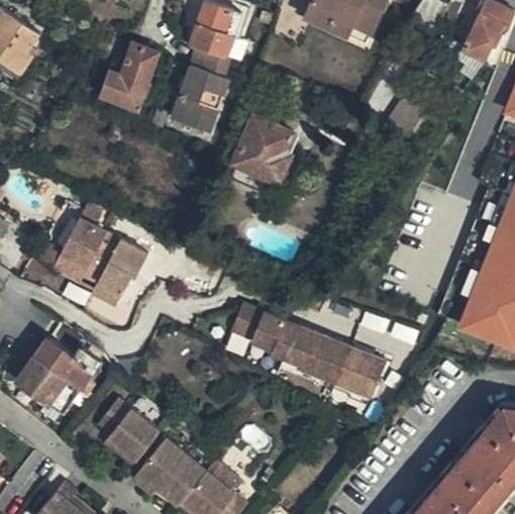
[(311,0),(303,18),(327,29),(333,17),(371,34),(385,0),(311,0)]
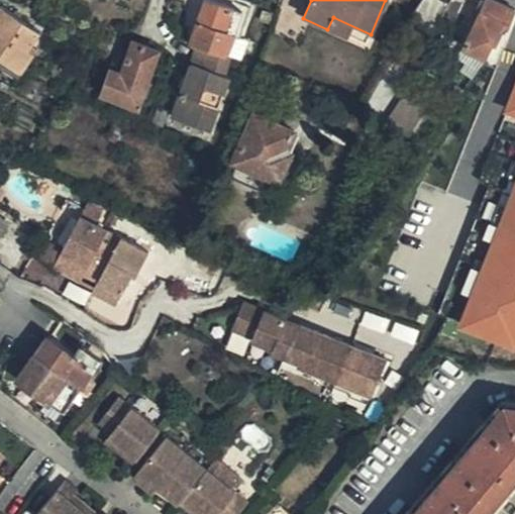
[(485,0),(461,49),(484,61),(492,43),(508,10),(486,0),(485,0)]
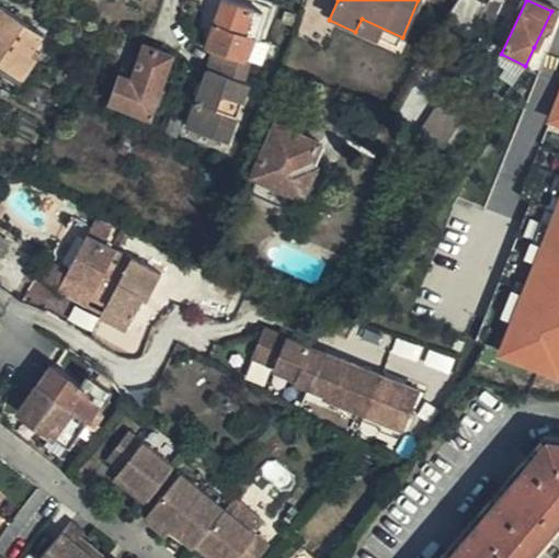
[(212,53),(246,63),(252,42),(259,44),(262,34),(257,33),(262,15),(224,2),(206,50),(207,52),(212,53)]
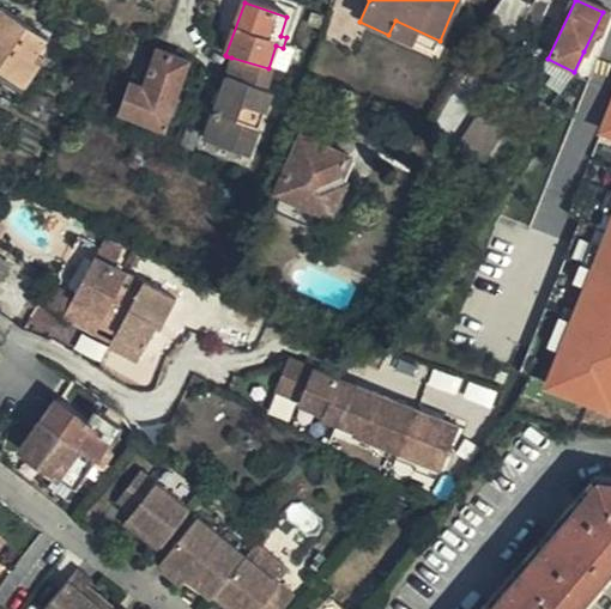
[(0,73),(1,73),(28,29),(0,10),(0,73)]
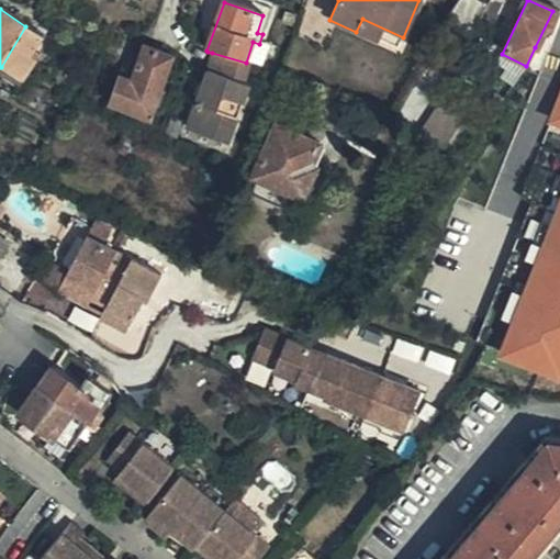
[(559,14),(552,11),(535,47),(559,58),(559,14)]
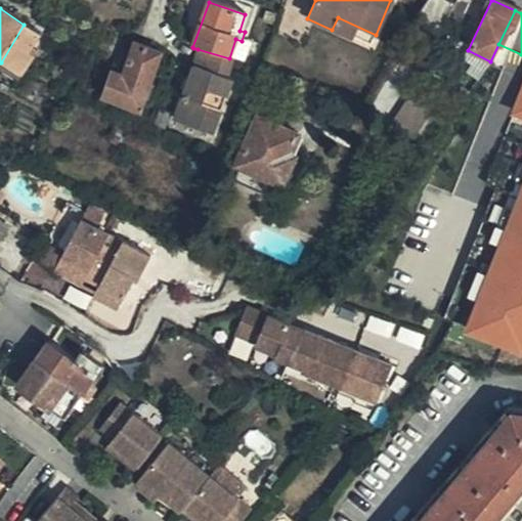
[(338,17),(332,30),(371,47),(376,35),(338,17)]
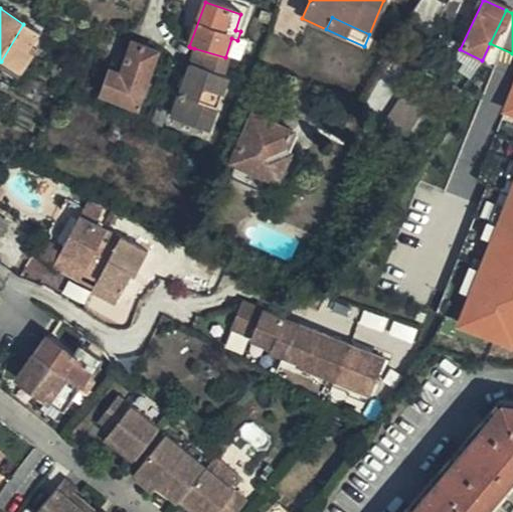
[(1,61),(20,75),(40,47),(33,43),(39,34),(23,24),(1,61)]
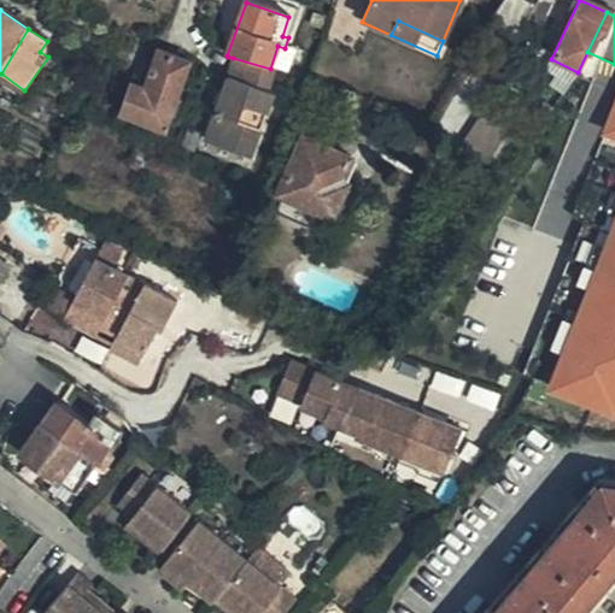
[(176,98),(187,64),(158,52),(145,92),(130,87),(121,115),(164,131),(169,116),(175,118),(181,100),(176,98)]
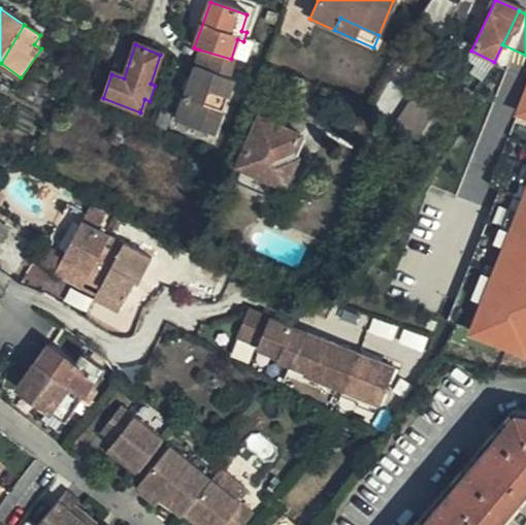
[(228,84),(234,60),(231,59),(199,50),(192,77),(174,127),(207,139),(216,116),(222,118),(232,86),(228,84)]
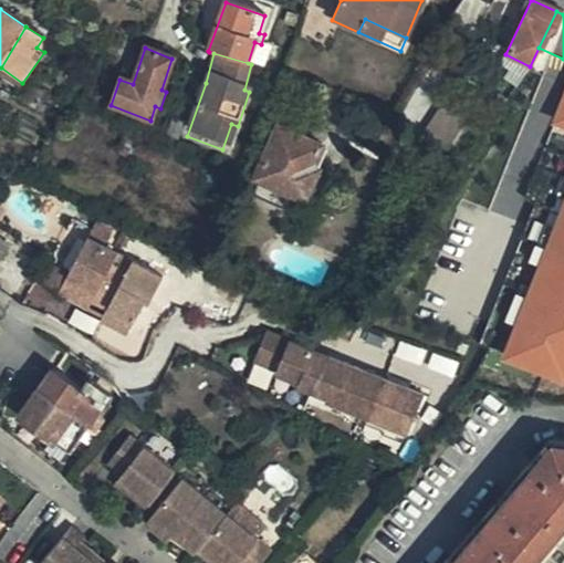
[(1,68),(0,70),(0,73),(20,86),(22,83),(1,68)]
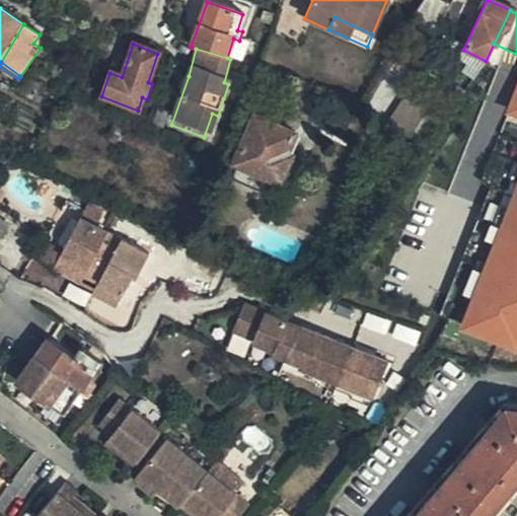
[(31,103),(42,88),(28,80),(18,95),(31,103)]
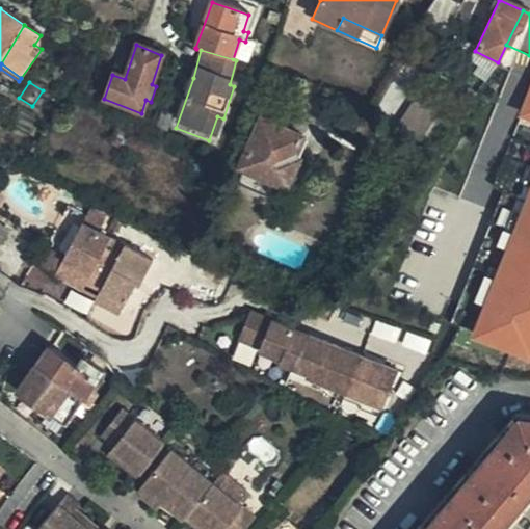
[(416,149),(441,113),(416,97),(393,132),(416,149)]
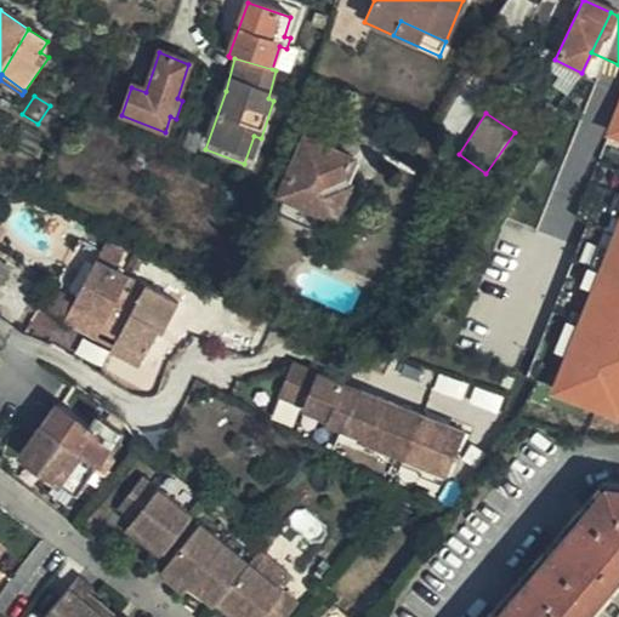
[(251,166),(261,138),(254,136),(244,164),(251,166)]
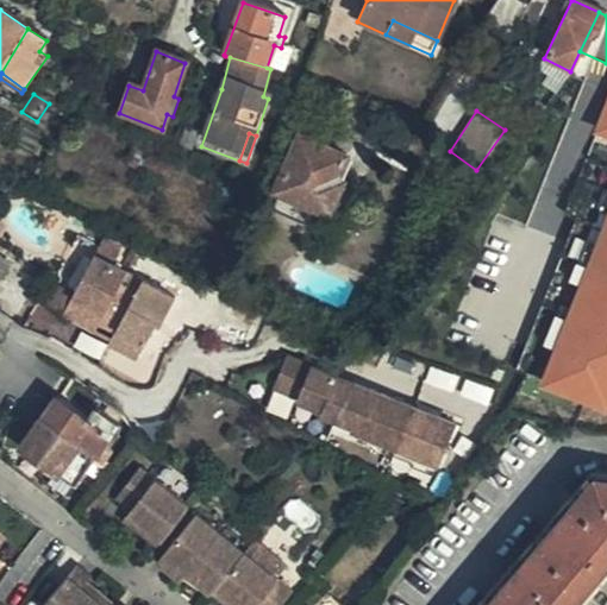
[(279,196),(323,215),(329,219),(343,184),(336,181),(345,159),(299,138),(274,194),(279,196)]
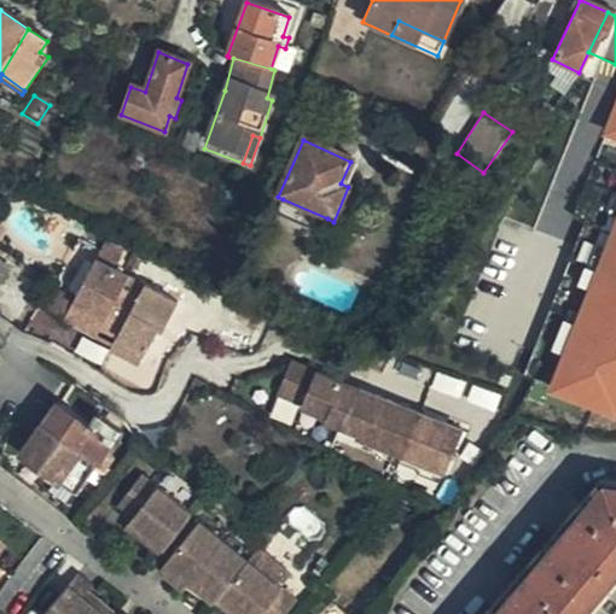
[(319,238),(327,218),(283,199),(274,217),(319,238)]
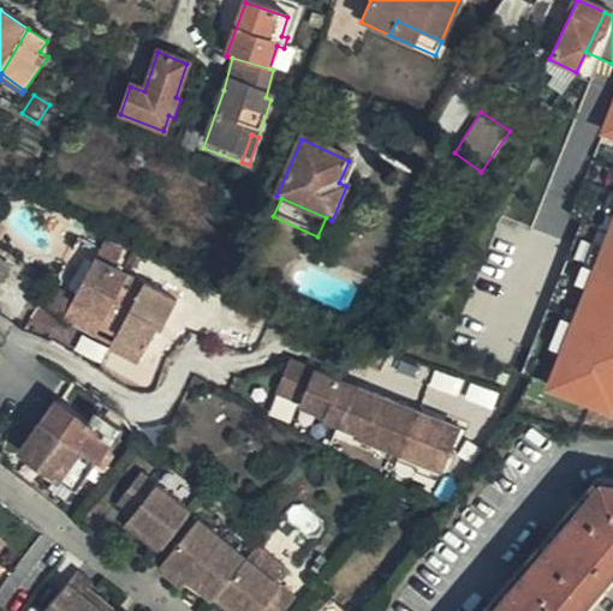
[(102,245),(95,261),(113,270),(120,255),(102,245)]
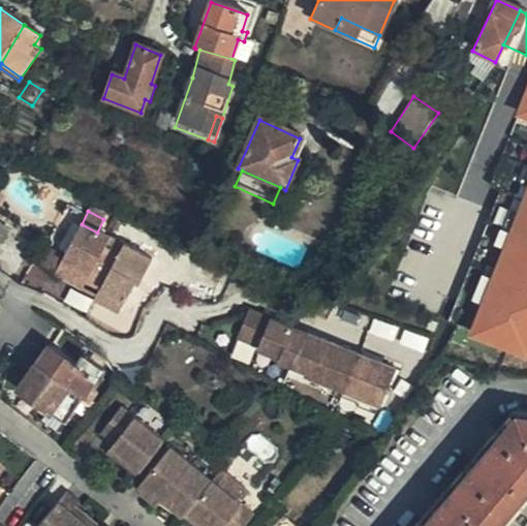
[(97,233),(82,224),(53,277),(74,288),(79,280),(86,284),(99,291),(94,302),(119,314),(132,288),(126,284),(130,277),(136,281),(141,282),(151,260),(97,233)]
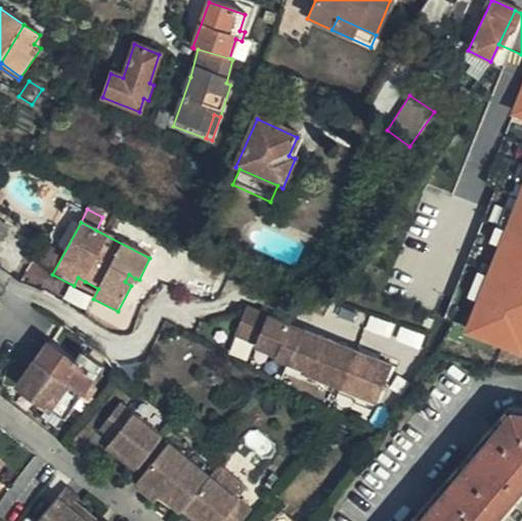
[(131,286),(135,278),(129,274),(125,281),(131,286)]
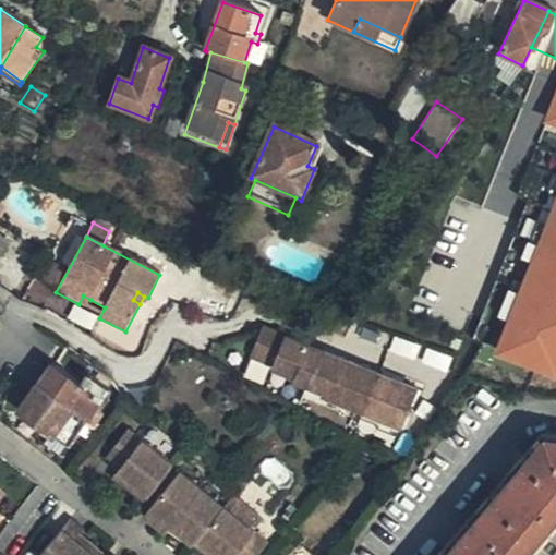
[(83,296),(79,304),(87,309),(91,300),(83,296)]
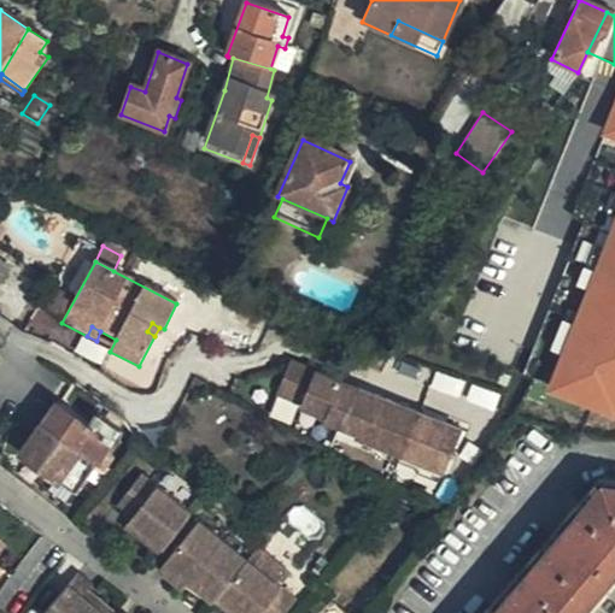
[(399,458),(439,475),(443,476),(460,434),(287,364),(274,395),(298,406),(297,408),(321,419),(320,423),(353,436),(352,440),(399,458)]
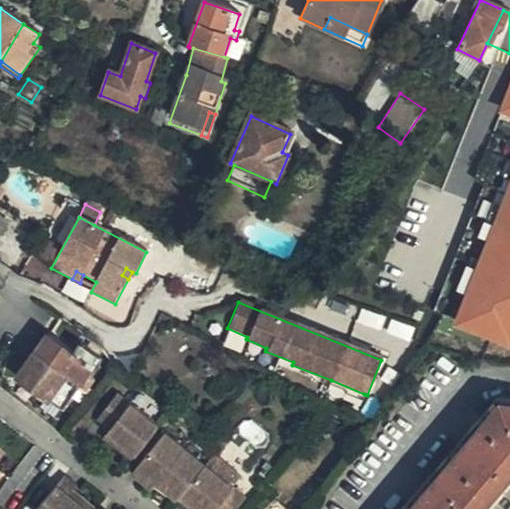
[(17,379),(62,411),(63,411),(75,392),(80,387),(50,365),(62,347),(43,334),(32,349),(35,351),(17,379)]
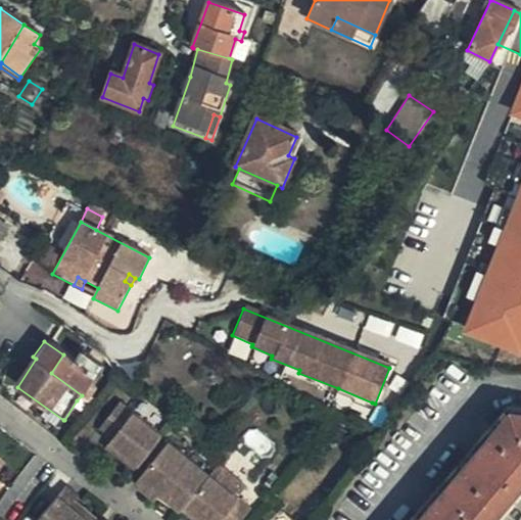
[(99,366),(83,353),(76,363),(63,355),(51,373),(82,395),(88,399),(93,390),(90,388),(87,386),(92,377),(99,366)]
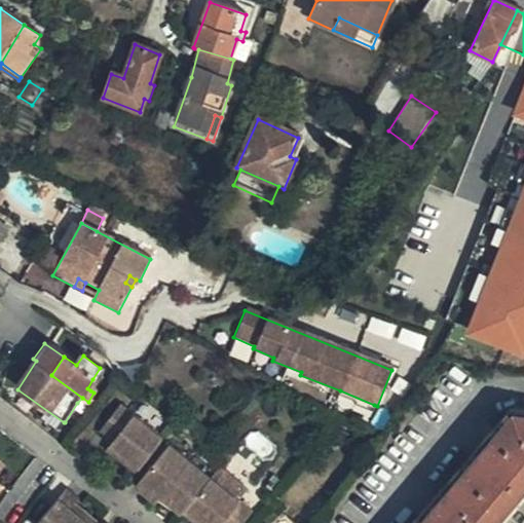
[(371,414),(374,405),(340,390),(337,397),(354,402),(352,407),(371,414)]
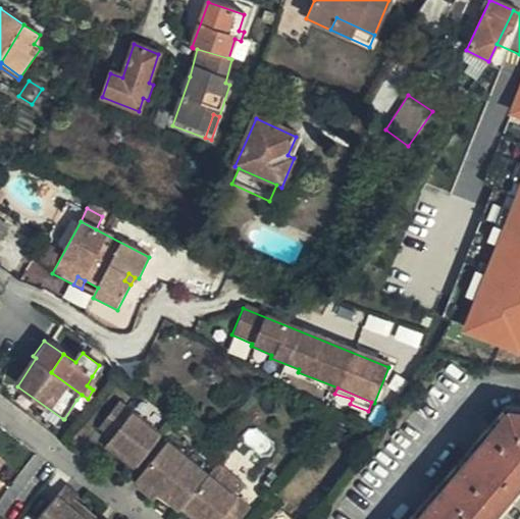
[(82,395),(76,400),(84,405),(88,399),(82,395)]
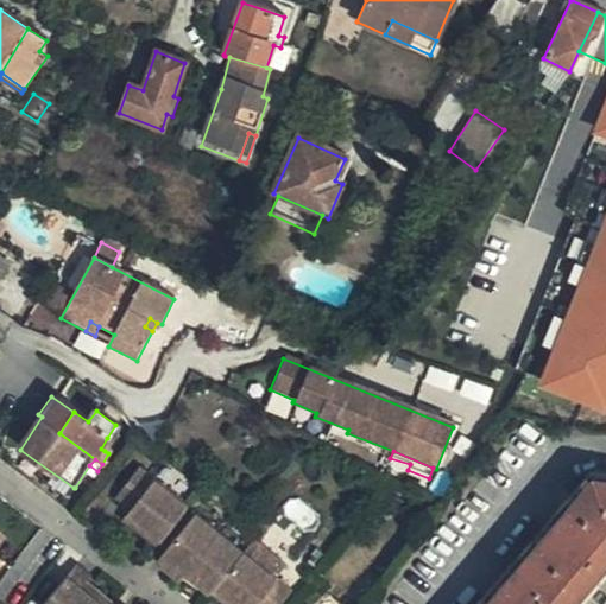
[(125,517),(159,544),(189,508),(138,469),(113,501),(128,514),(125,517)]
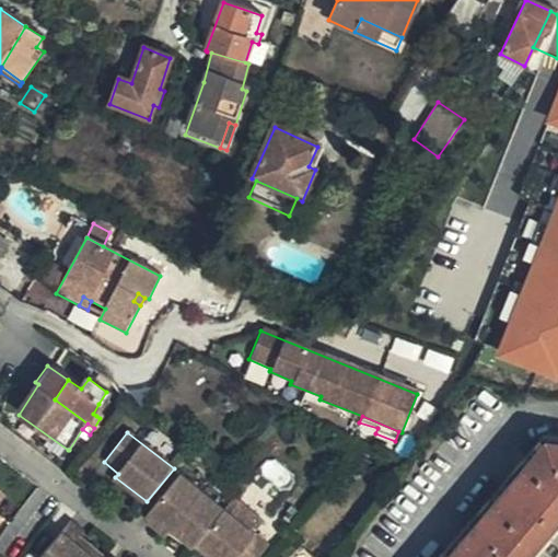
[(557,442),(545,440),(448,556),(527,556),(557,521),(557,442)]
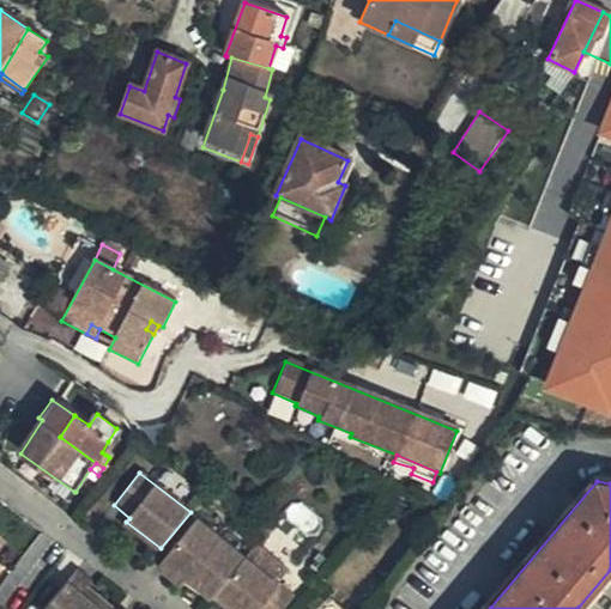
[(186,582),(210,601),(216,595),(244,559),(198,521),(156,568),(179,588),(186,582)]
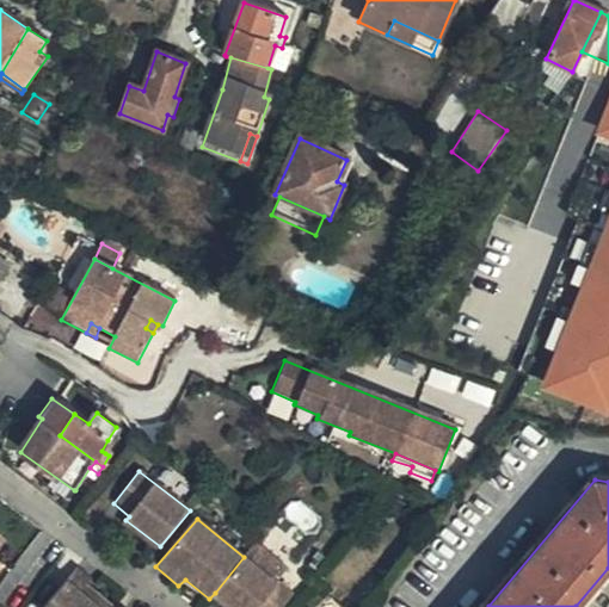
[(121,526),(155,553),(160,546),(125,520),(121,526)]
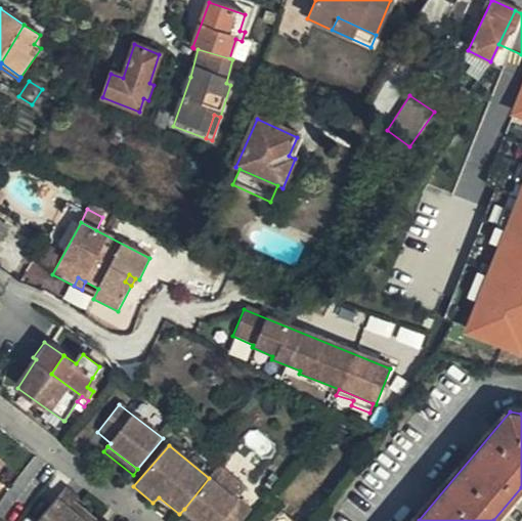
[(184,509),(199,520),(244,520),(252,512),(209,477),(209,478),(184,509)]
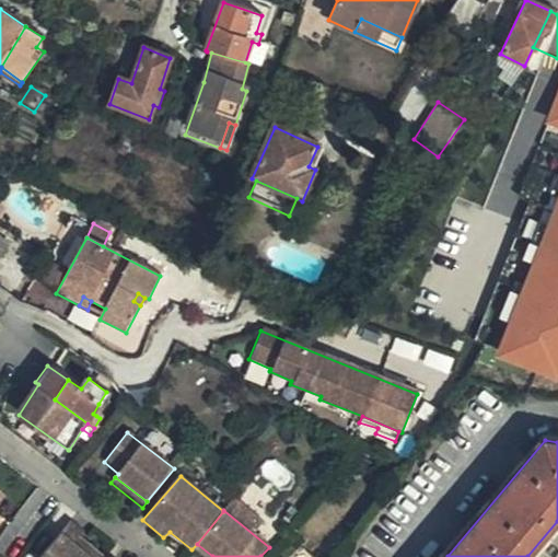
[(89,556),(73,543),(79,537),(83,533),(70,522),(41,556),(89,556)]
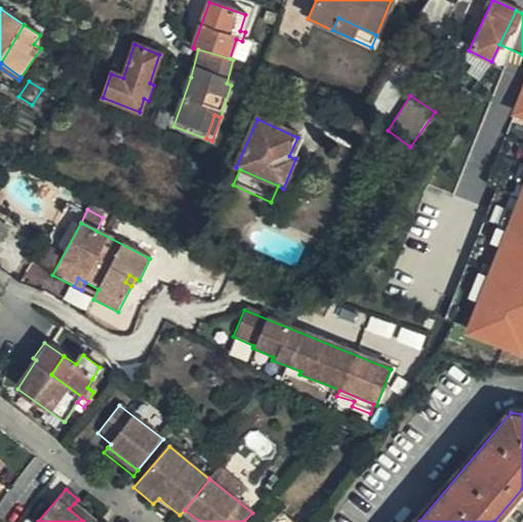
[(69,509),(83,521),(94,521),(74,504),(69,509)]
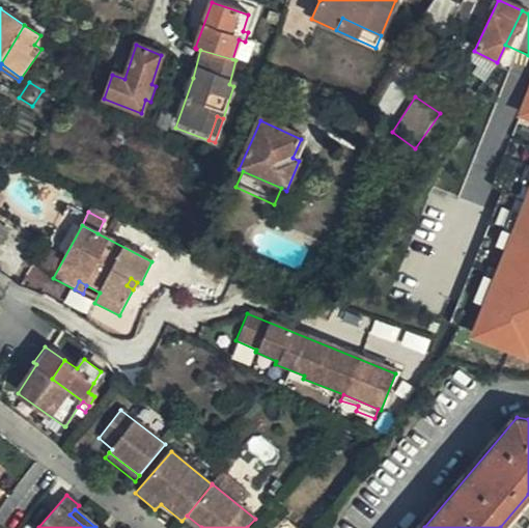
[(201,527),(187,516),(182,521),(189,527),(201,527)]
